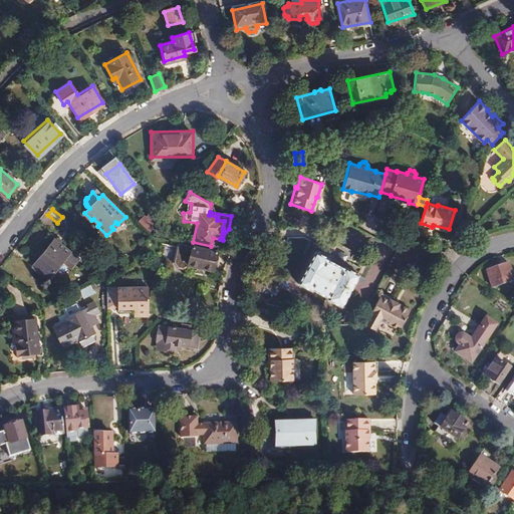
[(45,213),(39,221),(51,230),(57,223),(47,215),(45,213)]
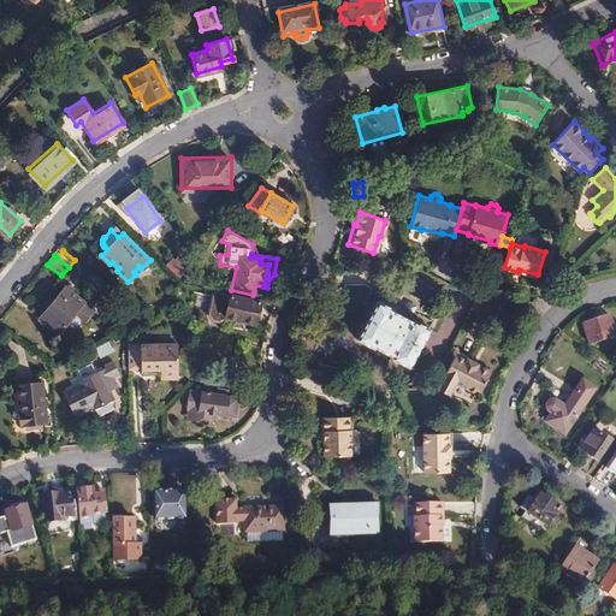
[(183,268),(171,255),(164,261),(177,274),(183,268)]
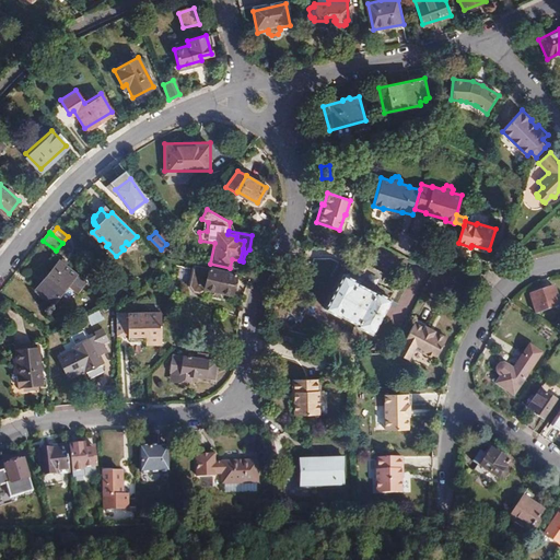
[(86,286),(60,261),(36,290),(54,304),(69,287),(79,295),(86,286)]
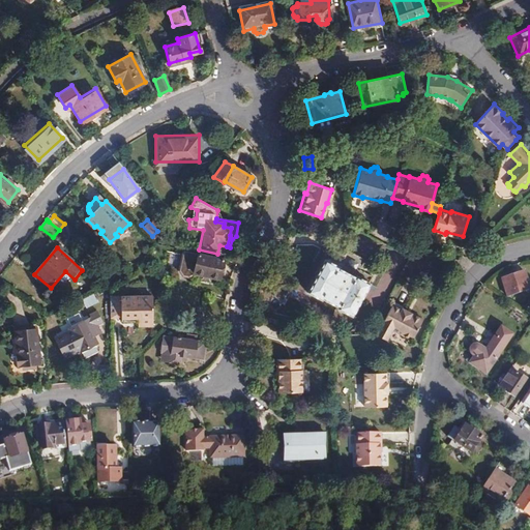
[(194,273),(200,274),(210,276),(218,277),(223,259),(198,254),(183,251),(179,270),(182,274),(188,276),(194,273)]
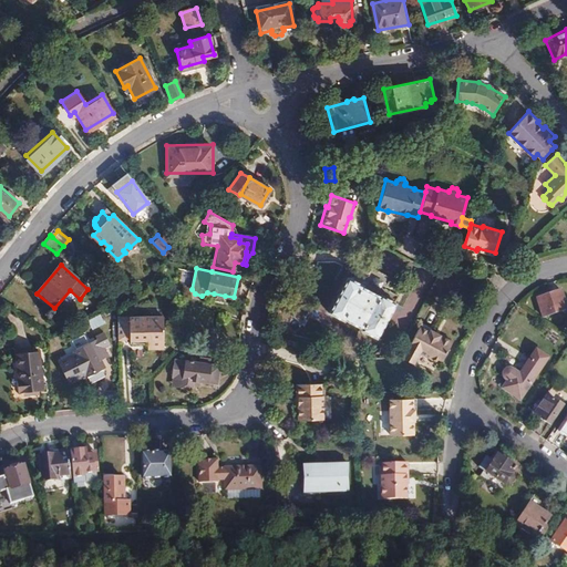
[(364,287),(348,278),(329,315),(344,322),(346,320),(362,329),(361,331),(378,339),(397,303),(381,296),(380,297),(363,288),(364,287)]
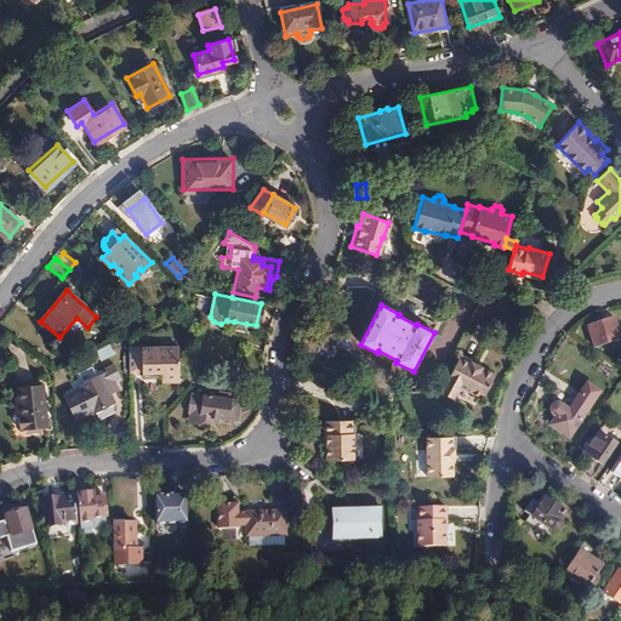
[(614,317),(600,322),(602,328),(588,332),(593,347),(620,337),(614,317)]
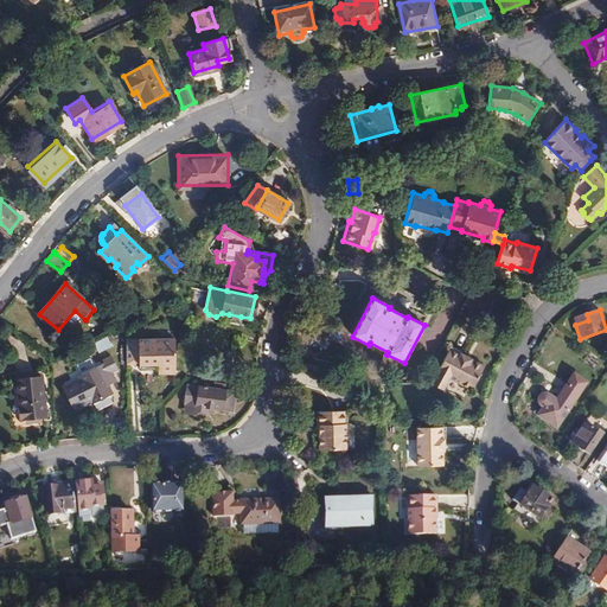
[(588,320),(587,314),(573,319),(575,325),(588,320)]
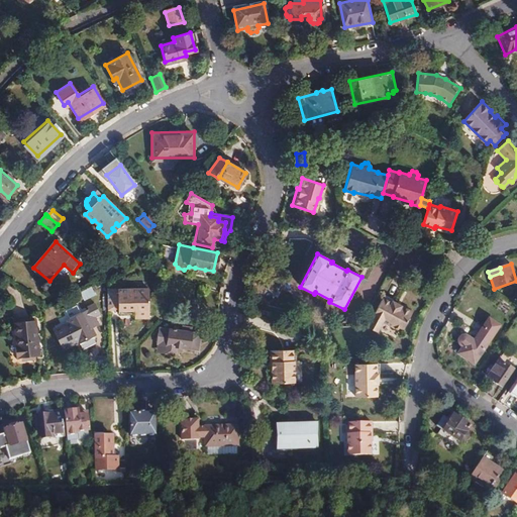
[(93,286),(83,291),(88,298),(97,294),(93,286)]
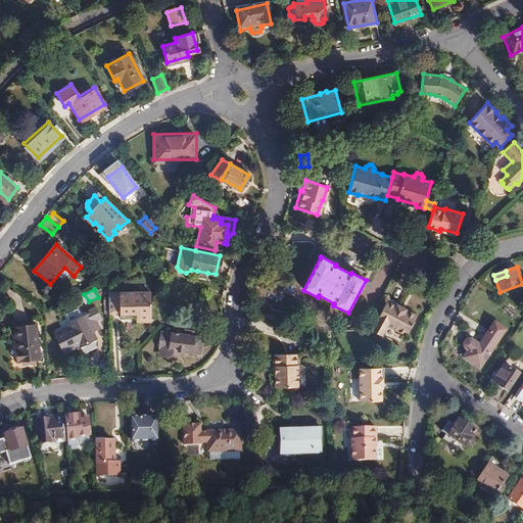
[(110,293),(109,314),(137,314),(138,323),(152,323),(152,293),(110,293)]
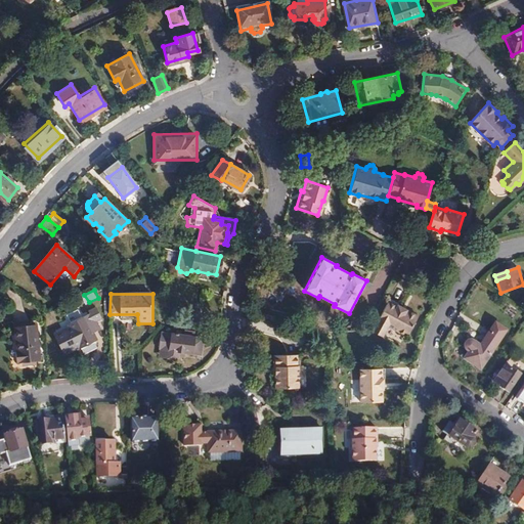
[(401,307),(402,305),(398,303),(398,305),(389,300),(379,319),(407,335),(419,314),(406,308),(406,309),(401,307)]
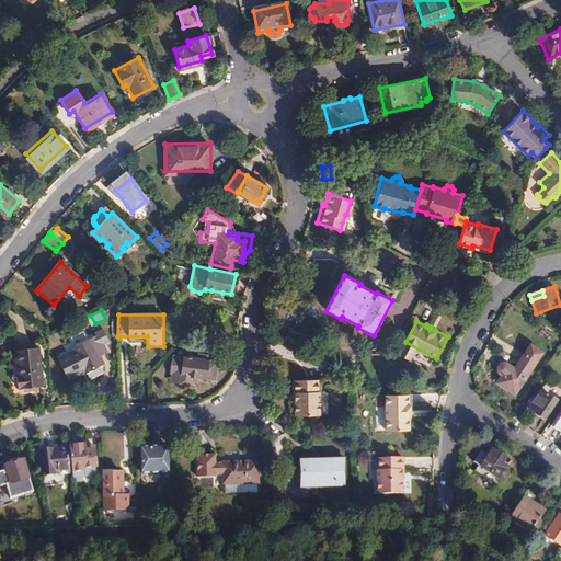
[(68,379),(84,371),(91,368),(92,371),(104,365),(100,357),(106,353),(98,335),(72,348),(75,351),(58,359),(68,379)]
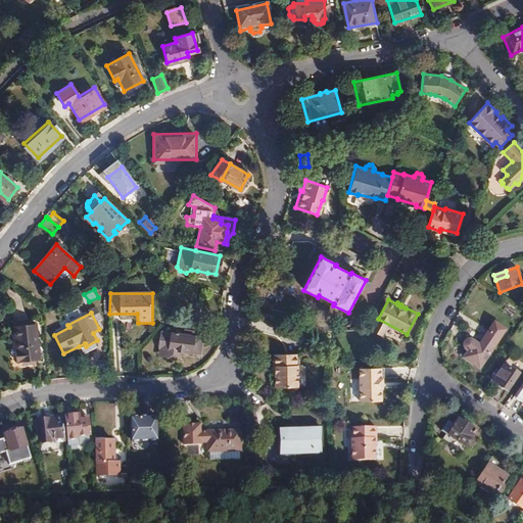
[(508,328),(497,321),(482,343),(475,340),(474,339),(471,339),(470,340),(468,343),(467,345),(468,346),(469,347),(471,349),(465,357),(482,367),(493,349),(508,328)]
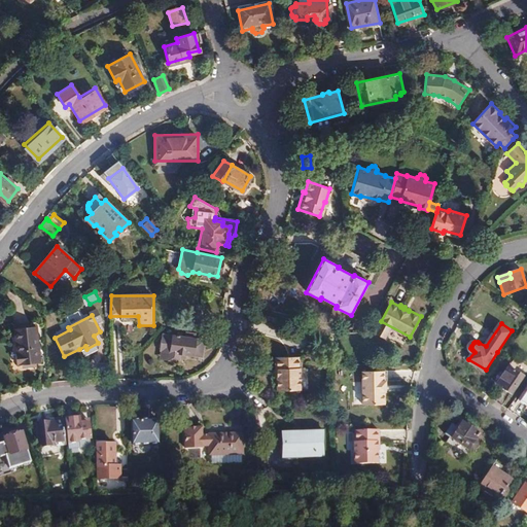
[(40,361),(38,325),(16,326),(18,350),(15,350),(16,362),(40,361)]
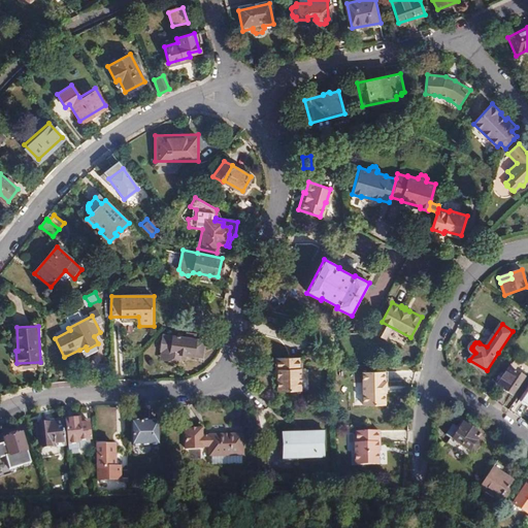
[(163,355),(171,355),(171,362),(182,363),(183,356),(204,357),(205,340),(163,338),(163,355)]
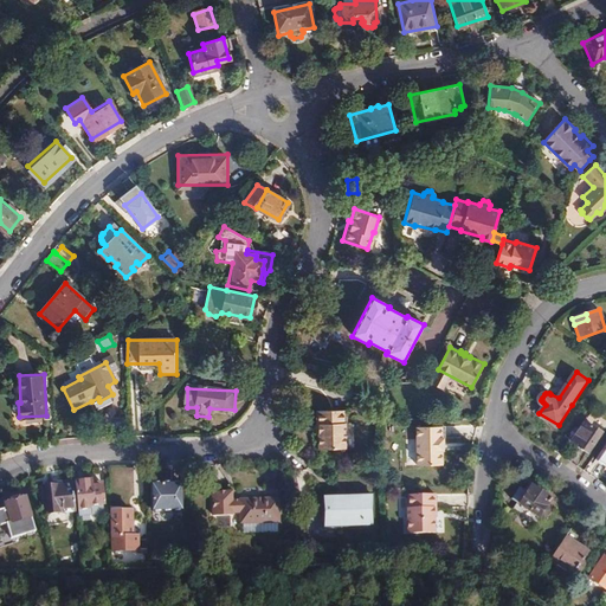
[(343,408),(317,408),(317,423),(321,423),(321,431),(320,432),(320,446),(346,446),(346,421),(345,420),(343,408)]
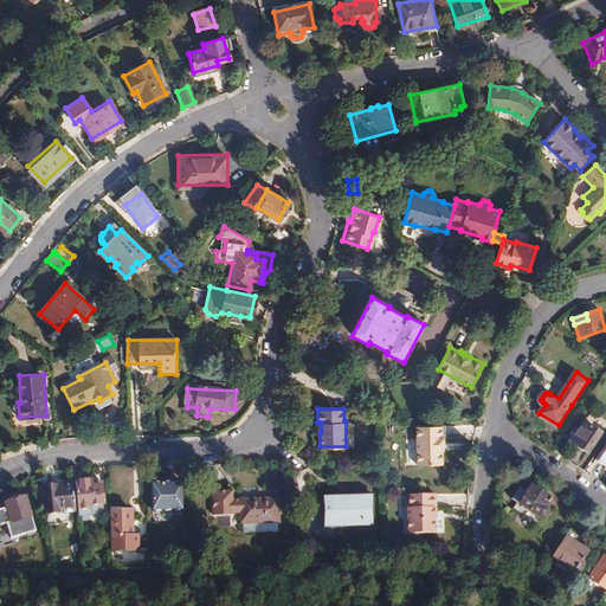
[(603,432),(584,419),(569,440),(590,452),(603,432)]
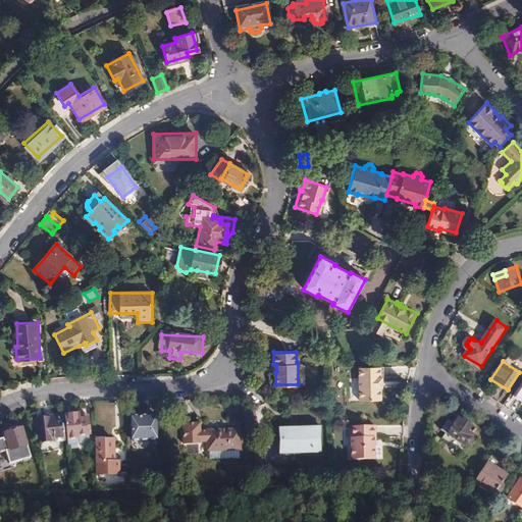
[(381,367),(360,367),(361,401),(382,400),(382,387),(383,387),(383,377),(382,377),(381,367)]
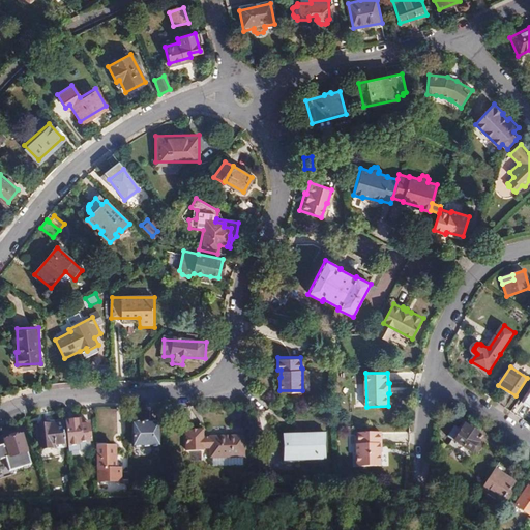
[(81,418),(65,419),(67,443),(68,451),(80,450),(79,442),(92,441),(90,423),(82,423),(81,418)]
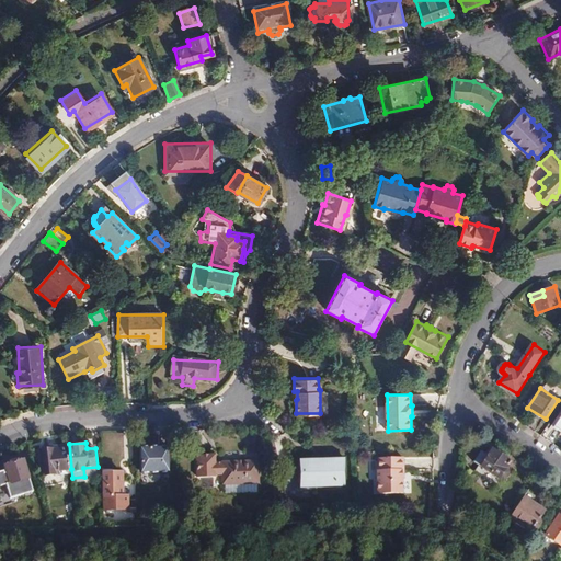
[(41,472),(71,469),(69,444),(38,447),(41,472)]
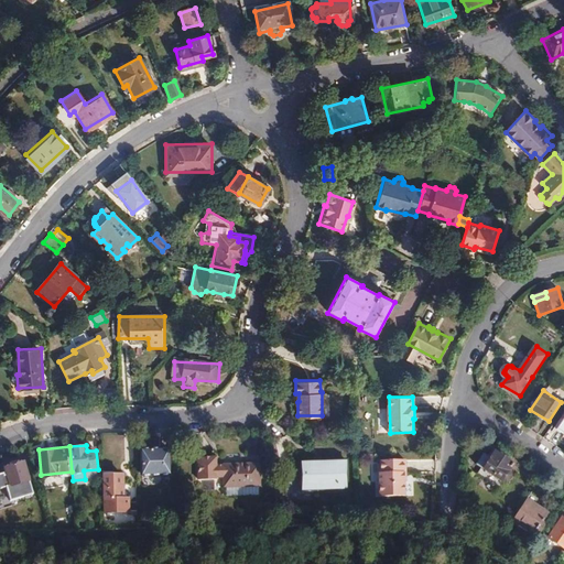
[(170,475),(169,449),(141,451),(142,476),(170,475)]
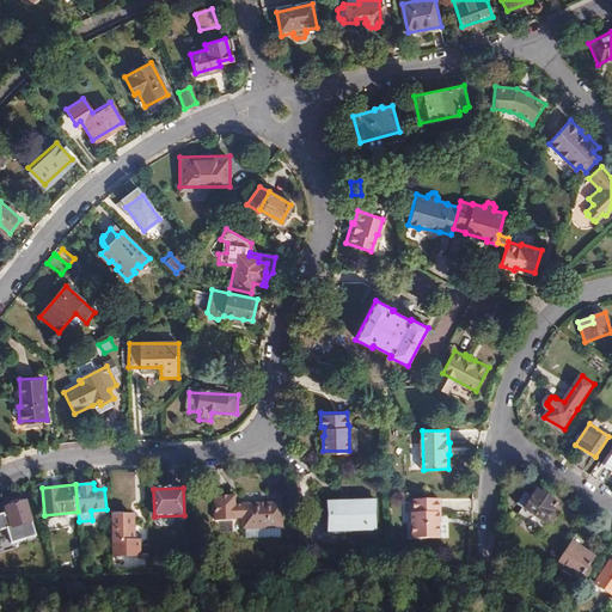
[(524,493),(516,502),(548,524),(551,522),(555,518),(555,515),(552,513),(557,505),(537,490),(533,497),(524,493)]
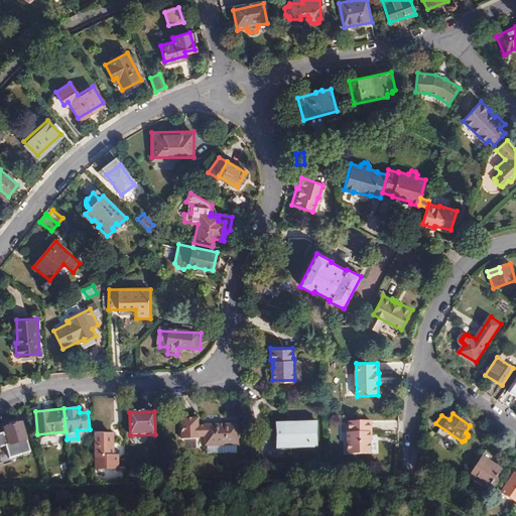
[(317,415),(276,416),(277,443),(318,441),(317,415)]
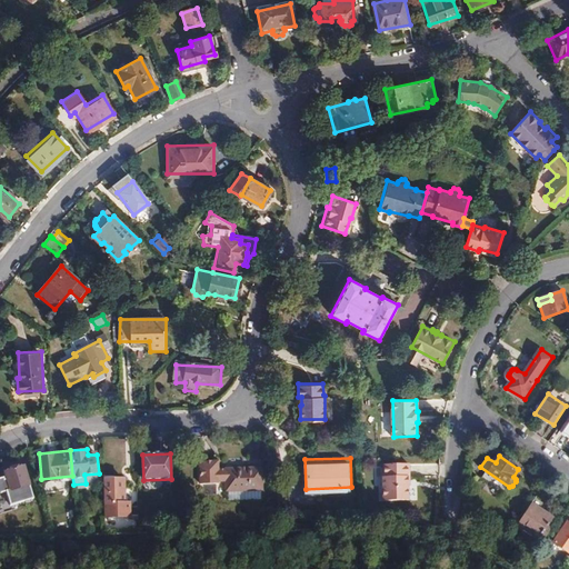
[(243,489),(243,496),(262,496),(262,466),(226,467),(226,468),(219,468),(219,460),(200,460),(200,482),(219,482),(219,479),(227,479),(227,490),(236,489),(243,489)]
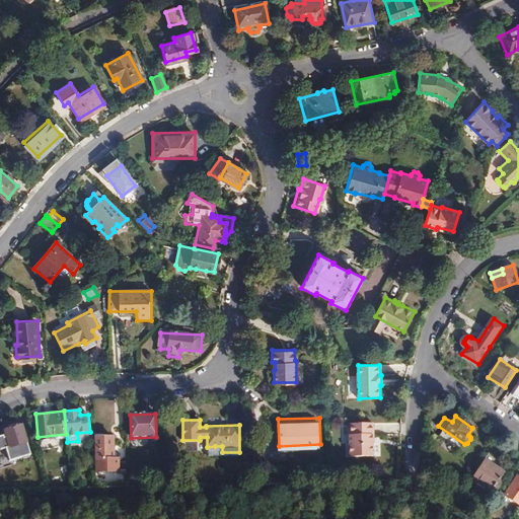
[(29,452),(20,423),(3,428),(5,435),(3,436),(2,433),(0,433),(0,447),(4,446),(8,458),(29,452)]
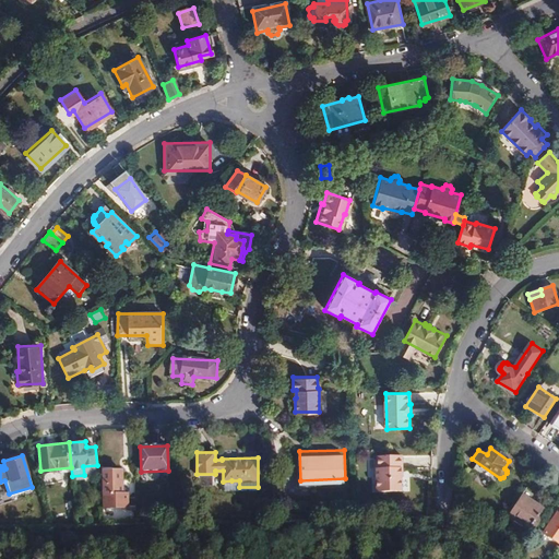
[(402,455),(378,456),(378,468),(377,468),(378,492),(402,491),(402,476),(401,476),(401,468),(403,468),(402,455)]
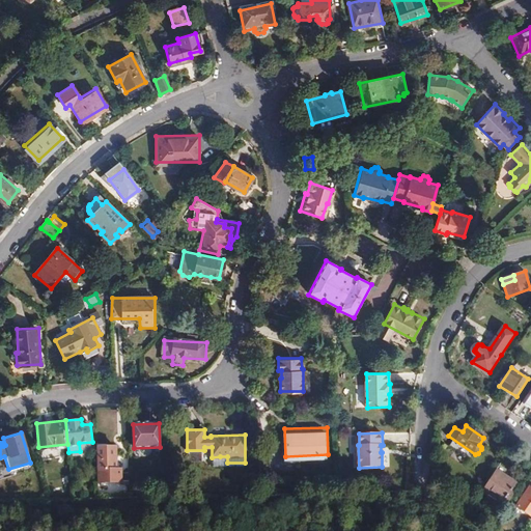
[(96,463),(96,486),(121,485),(121,473),(117,473),(116,449),(102,450),(103,463),(96,463)]
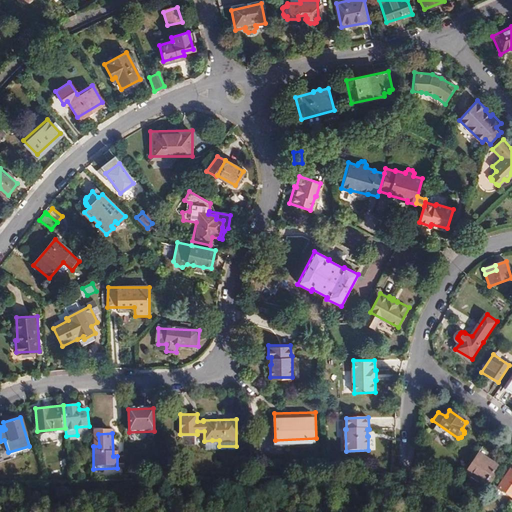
[(481,446),(470,462),(464,471),(484,484),(497,464),(490,459),(493,454),(481,446)]
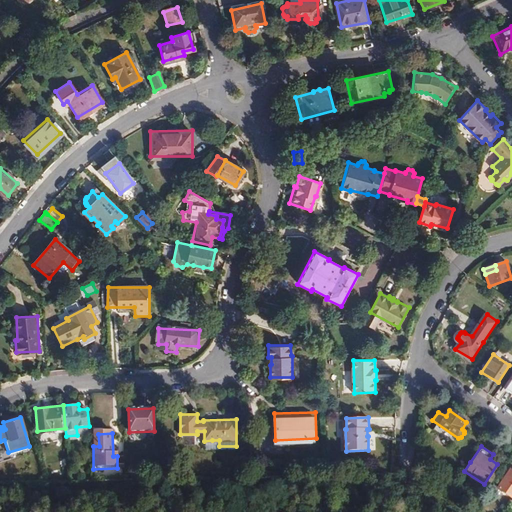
[(511,497),(511,472),(510,471),(497,489),(511,499),(511,497)]
